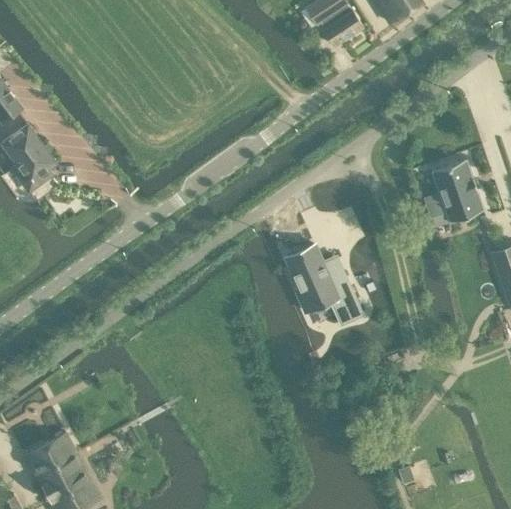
[(328,0),(322,4),(309,13),(317,25),(320,23),(323,29),(335,47),(365,28),(353,10),(352,10),(345,0),(328,0)]
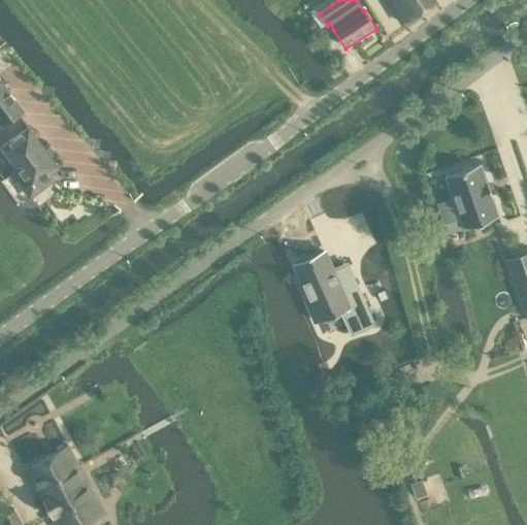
[(386,0),(403,25),(435,1),(434,0),(386,0)]
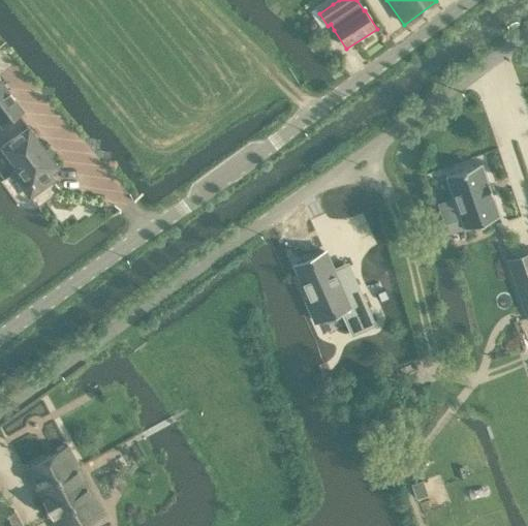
[(24,114),(2,83),(0,84),(0,125),(2,129),(24,114)]
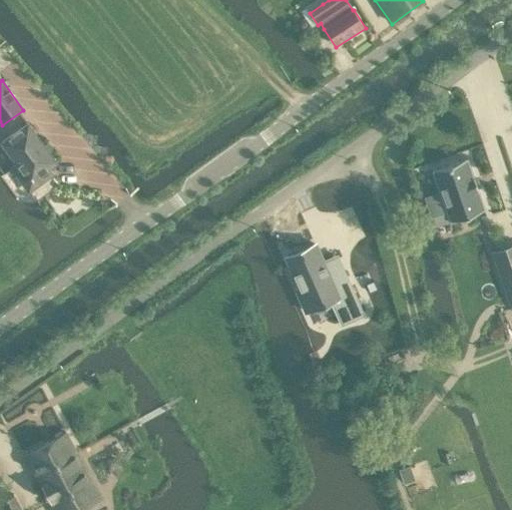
[(28,126),(3,144),(18,166),(13,170),(30,193),(53,176),(49,170),(56,164),(49,154),(52,152),(52,148),(50,144),(44,149),(28,126)]
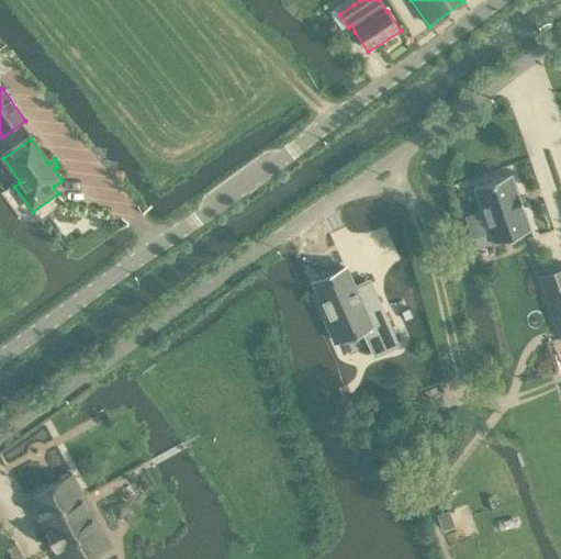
[(483,213),(467,219),(474,241),(491,235),(494,245),(531,232),(512,176),(474,189),(483,213)]
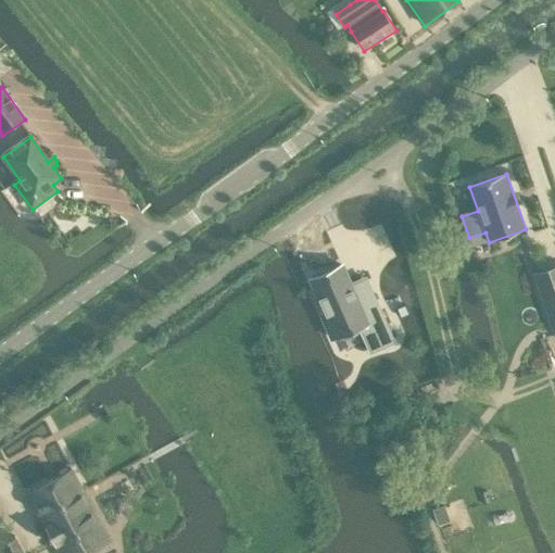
[(395,343),(374,294),(358,301),(351,284),(343,265),(310,280),(324,313),(319,315),(331,341),(358,329),(369,354),(395,343)]
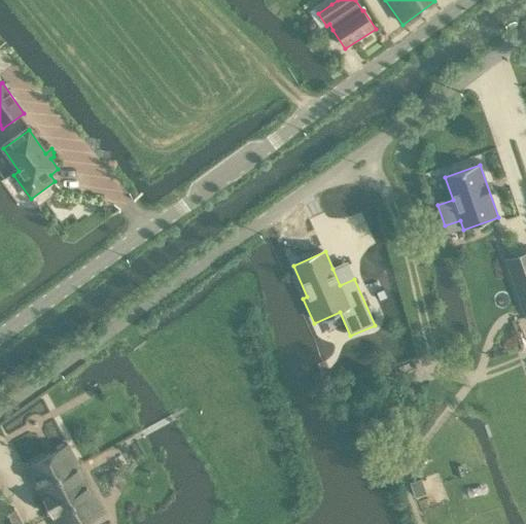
[(525,254),(506,262),(525,317),(525,254)]
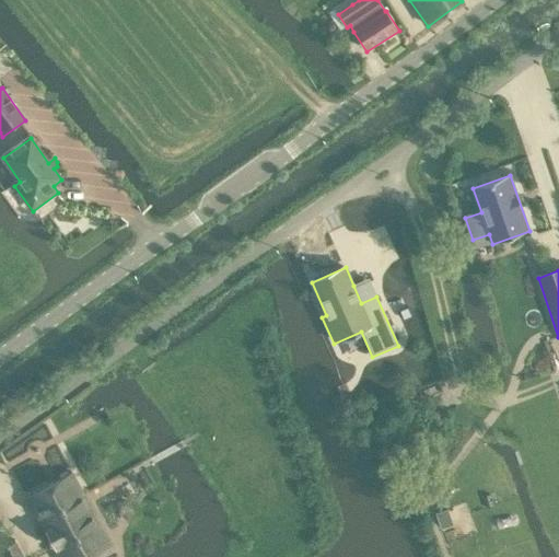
[(27,499),(58,556),(95,556),(112,548),(72,475),(27,499)]
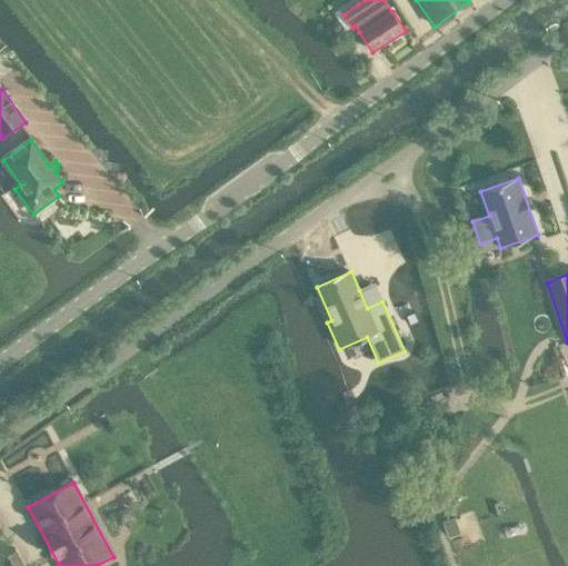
[(23,565),(16,552),(1,559),(3,565),(23,565)]
